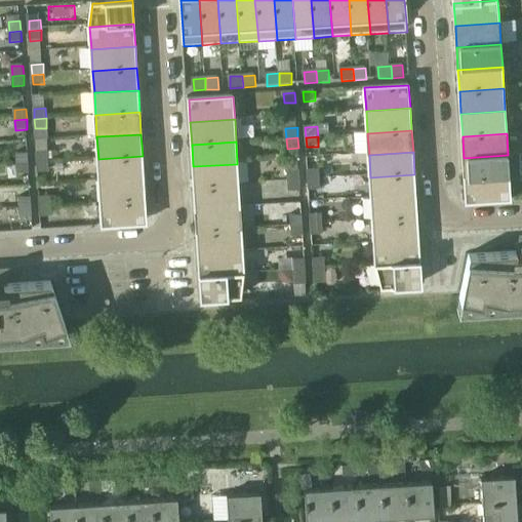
[(48,153),(37,153),(37,163),(49,162),(48,153)]
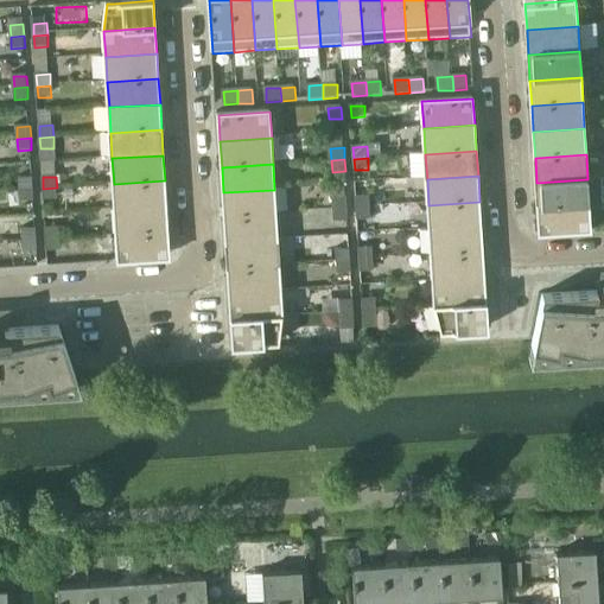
[(19,179),(20,190),(35,190),(33,178),(19,179)]
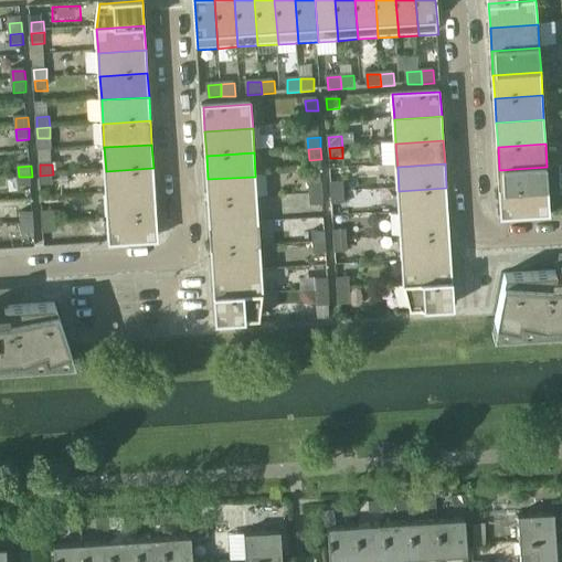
[(547,167),(499,170),(501,194),(549,191),(547,167)]
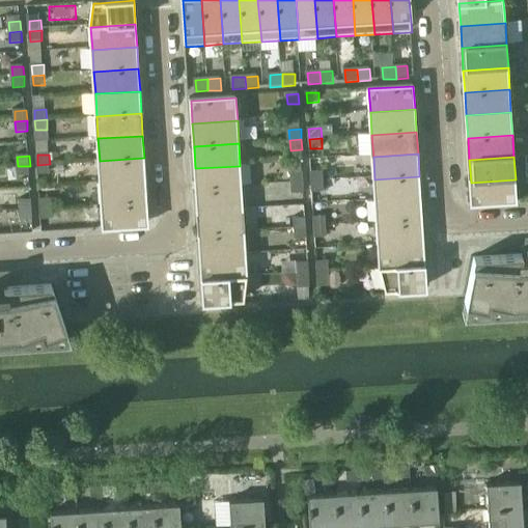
[(144,158),(100,161),(101,184),(145,181),(144,158)]
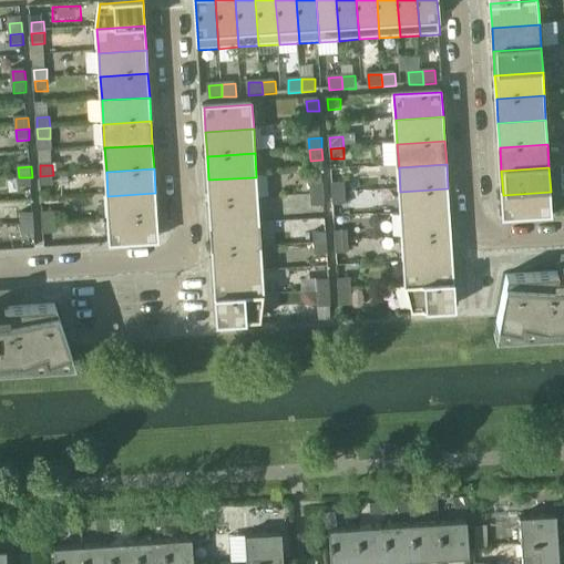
[(53,175),(40,176),(41,187),(53,186),(53,175)]
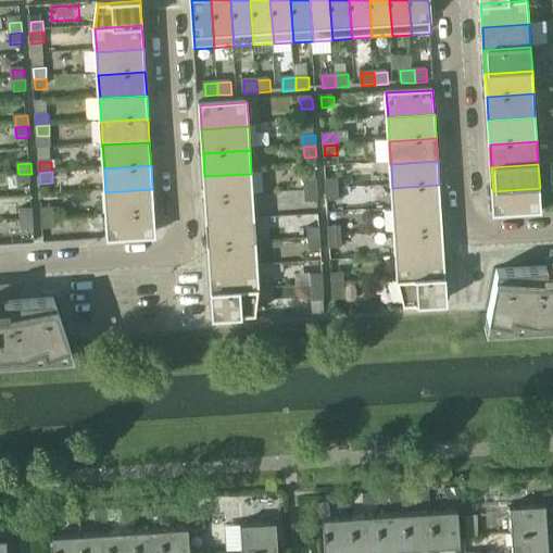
[(32,174),(19,174),(20,185),(32,184),(32,174)]
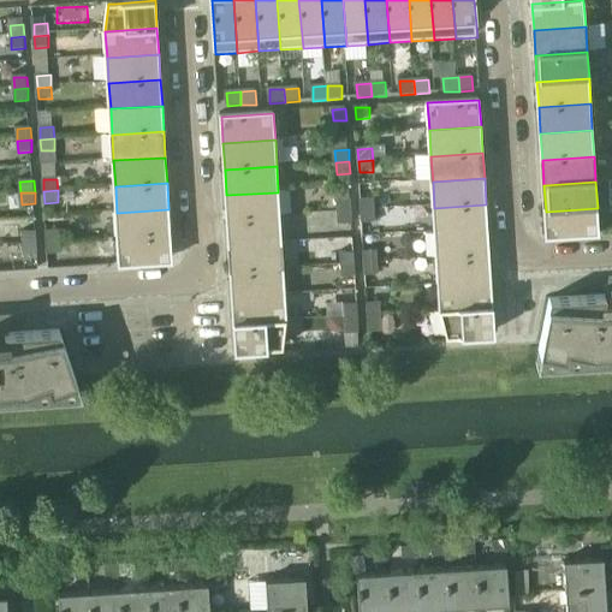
[(278,192),(226,195),(229,221),(280,218),(278,192)]
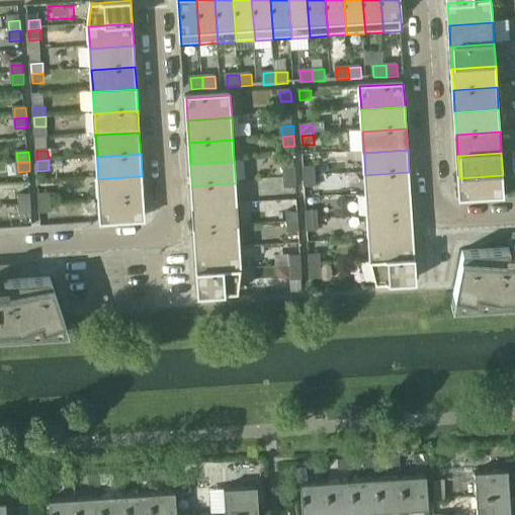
[(316,168),(304,169),(305,179),(316,178),(316,168)]
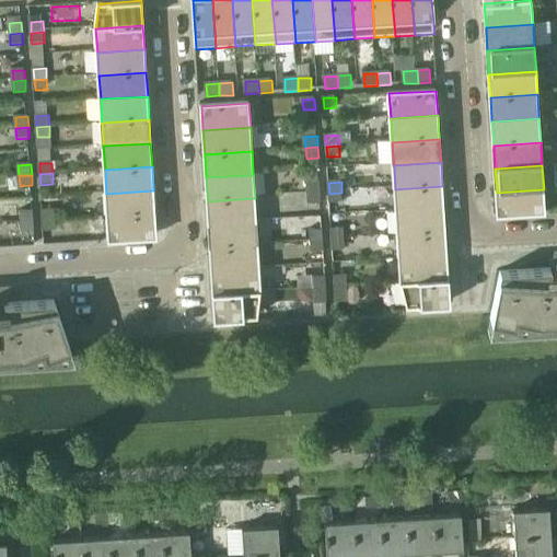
[(308,184),(309,195),(321,194),(320,184),(308,184)]
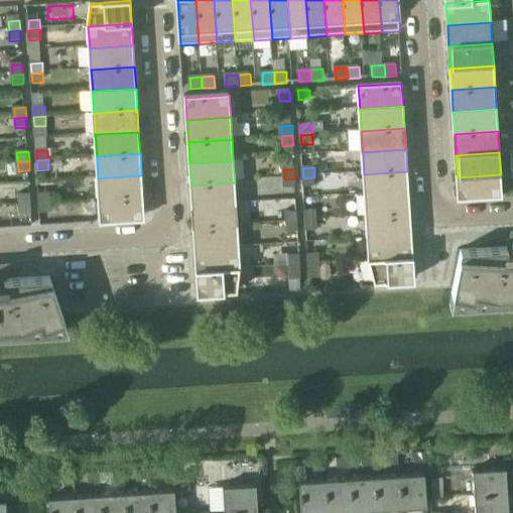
[(407,171),(364,174),(365,196),(409,194),(407,171)]
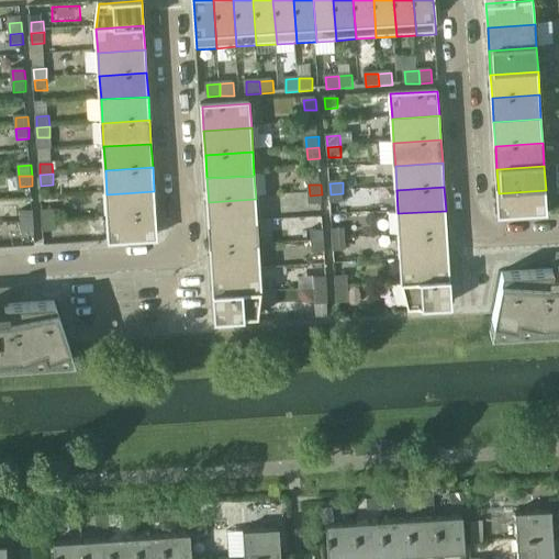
[(546,190),(499,193),(500,217),(547,215),(546,190)]
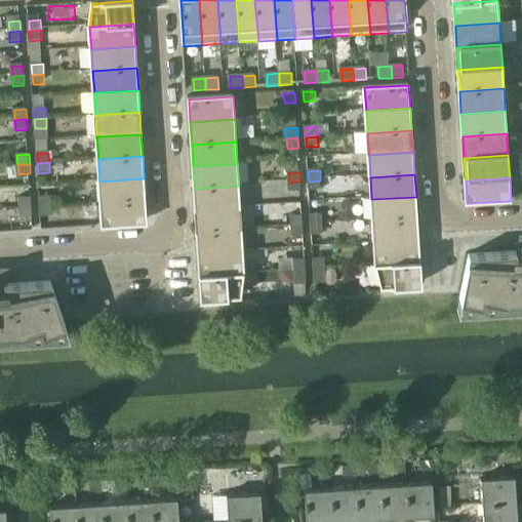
[(144,178),(99,182),(102,203),(146,201),(144,178)]
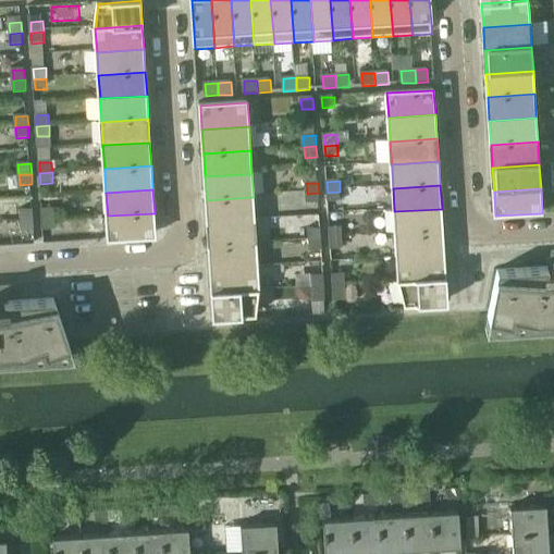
[(340,192),(328,193),(329,204),(341,202),(340,192)]
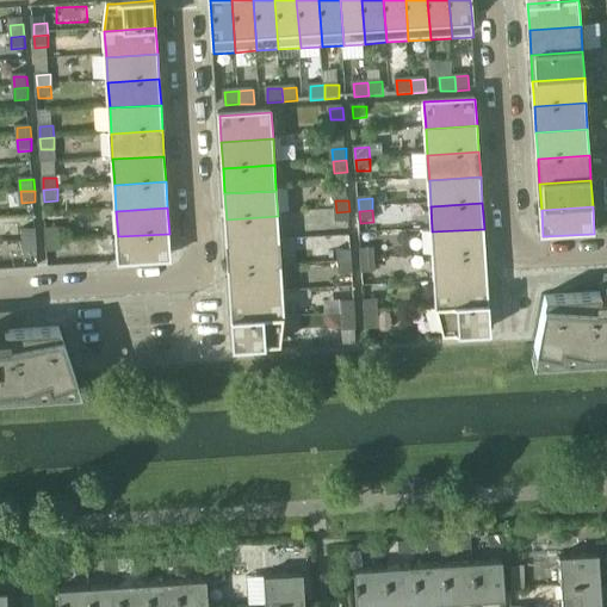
[(350,211),(336,212),(336,224),(351,223),(350,211)]
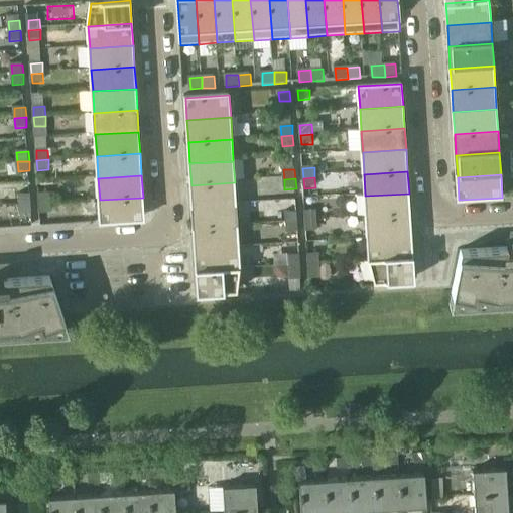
[(235,182),(191,185),(193,207),(236,205),(235,182)]
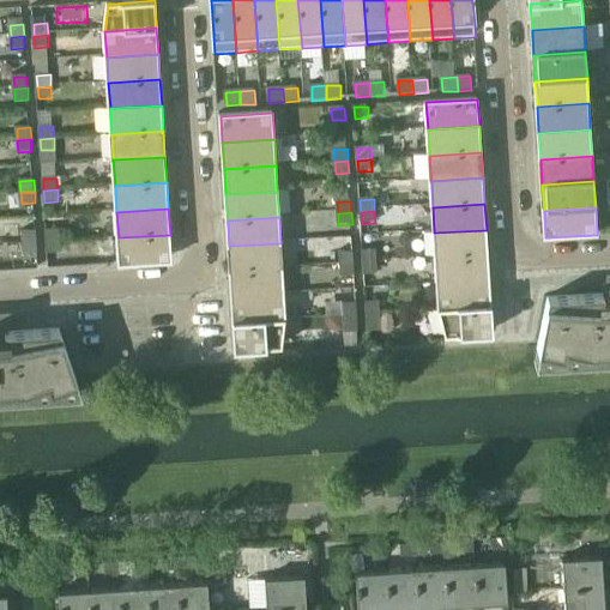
[(60,230),(47,231),(47,242),(61,242),(60,230)]
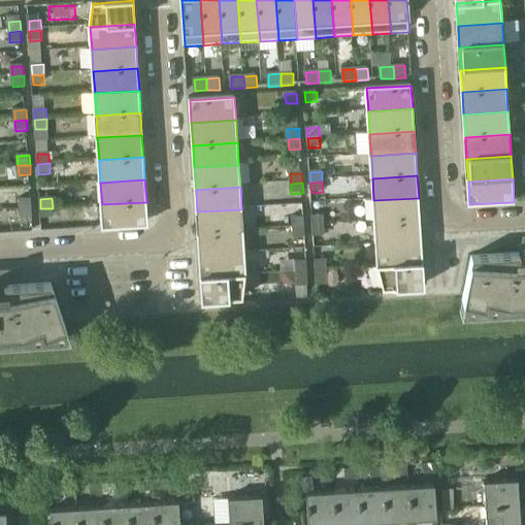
[(419,198),(373,200),(375,223),(420,220),(419,198)]
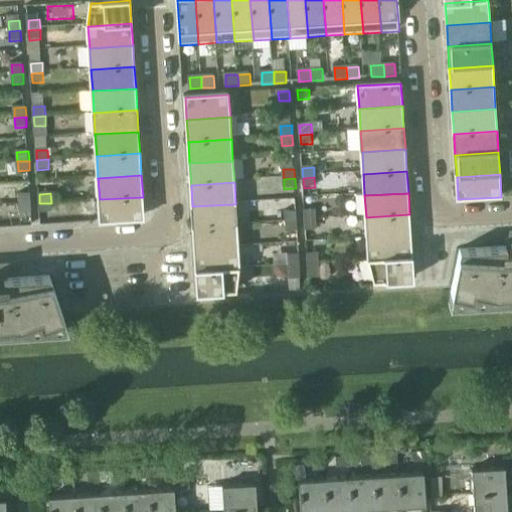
[(19,195),(20,205),(31,204),(31,194),(19,195)]
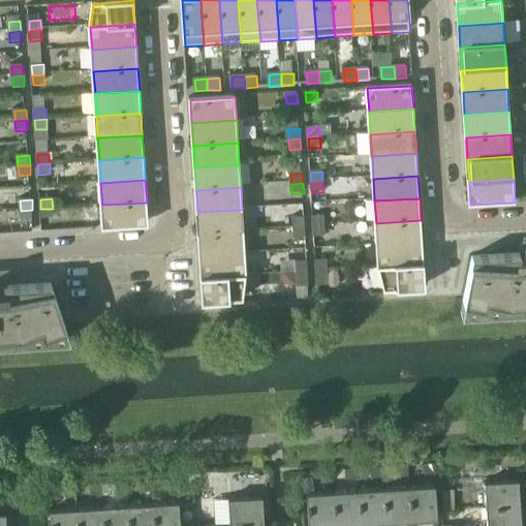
[(147,203),(102,205),(103,228),(148,225),(147,203)]
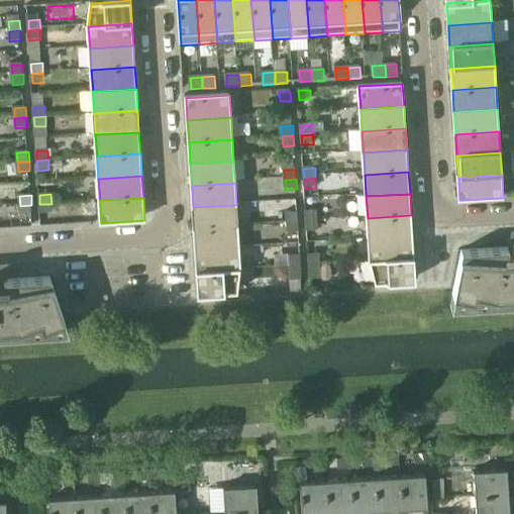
[(52,204),(39,204),(40,214),(52,213),(52,204)]
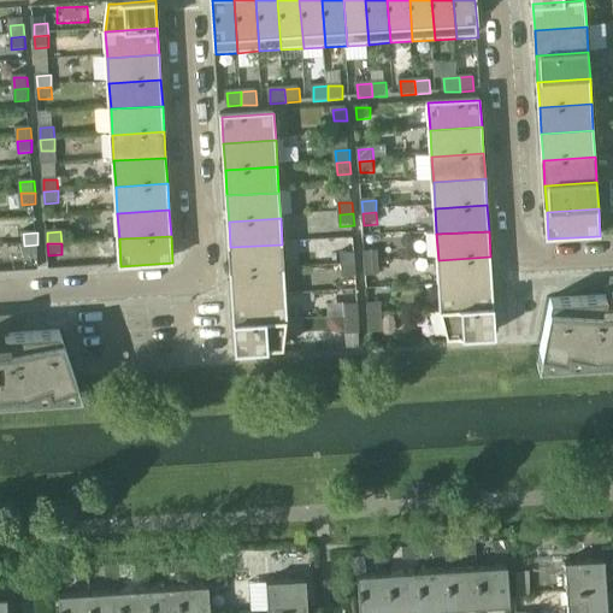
[(37,245),(24,246),(25,257),(39,257),(37,245)]
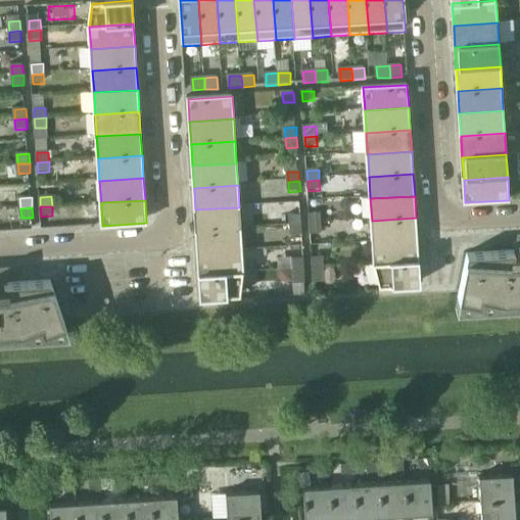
[(239,207),(195,209),(196,232),(241,229),(239,207)]
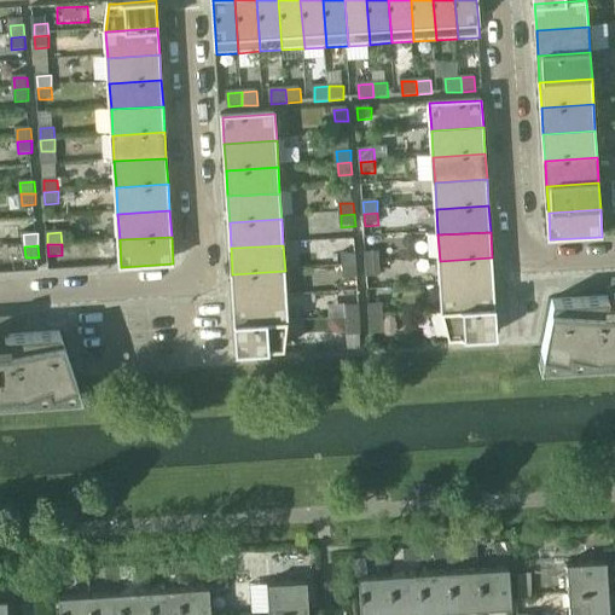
[(379,253),(366,254),(367,266),(381,265),(379,253)]
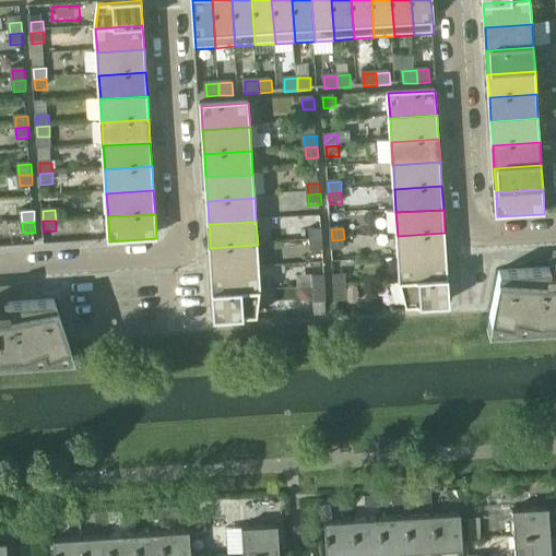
[(310,231),(310,241),(323,240),(322,231),(310,231)]
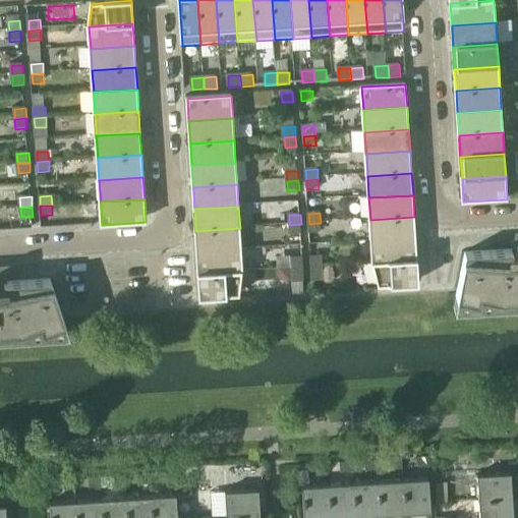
[(414,217),(370,220),(371,241),(415,239),(414,217)]
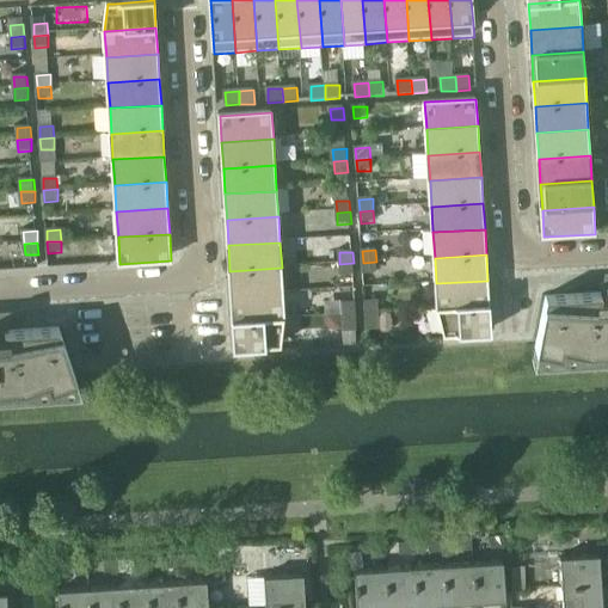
[(376,262),(363,263),(363,275),(378,274),(376,262)]
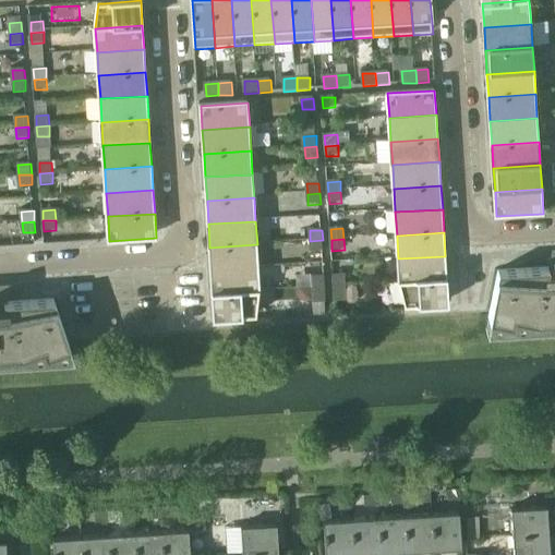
[(323,240),(310,241),(311,252),(323,251),(323,240)]
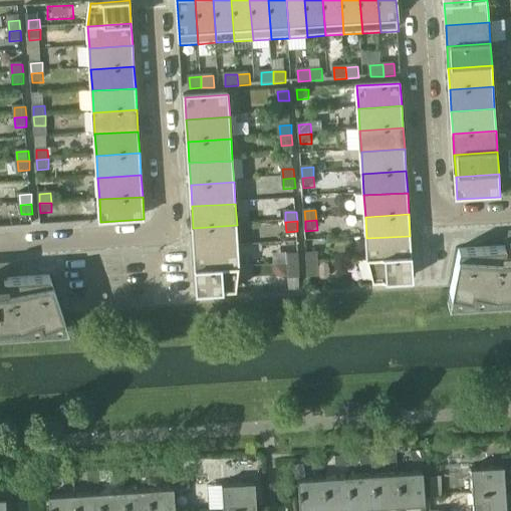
[(237,225),(193,228),(195,249),(238,247),(237,225)]
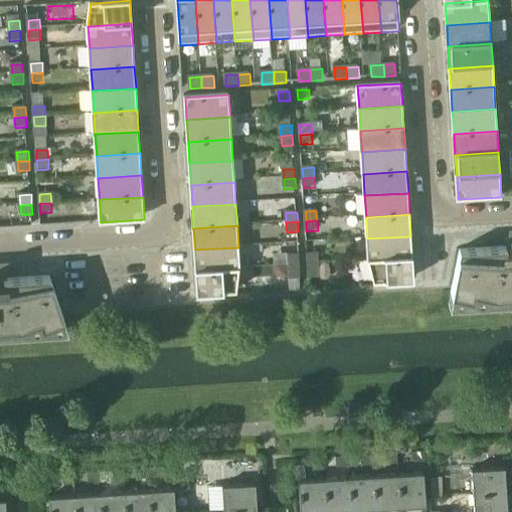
[(410,236),(367,238),(369,261),(369,263),(412,260),(410,236)]
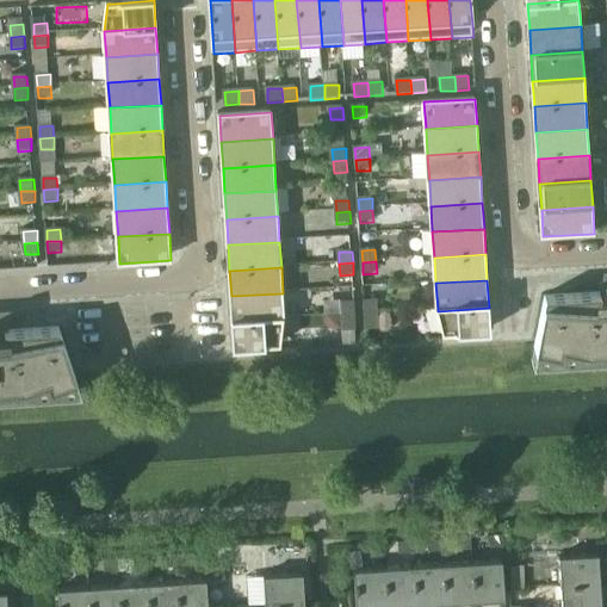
[(283,293),(231,296),(233,324),(284,321),(284,320),(283,293)]
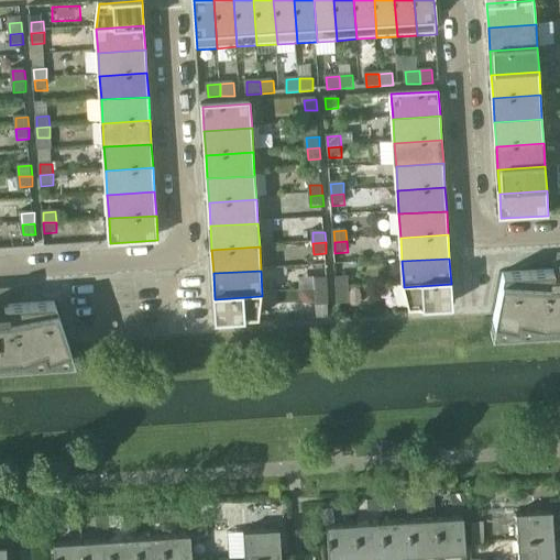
[(559,283),(559,286),(552,286),(556,272),(504,275),(492,335),(504,335),(504,336),(559,331),(559,283)]
